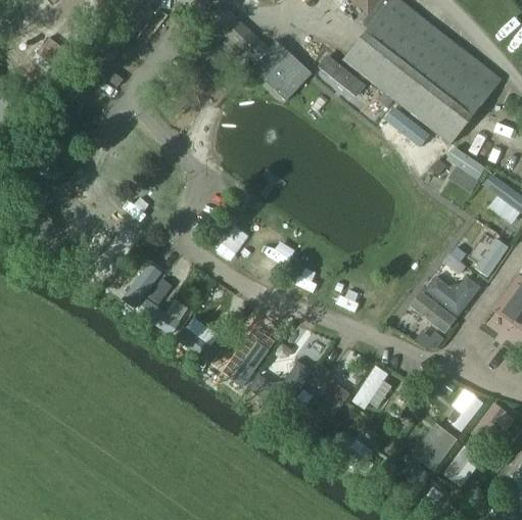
[(354,0),(368,10),(360,20),(368,28),(342,60),(383,92),(378,100),(387,107),(393,99),(394,100),(387,109),(394,115),(401,106),(452,144),(502,80),(400,0),(354,0)]
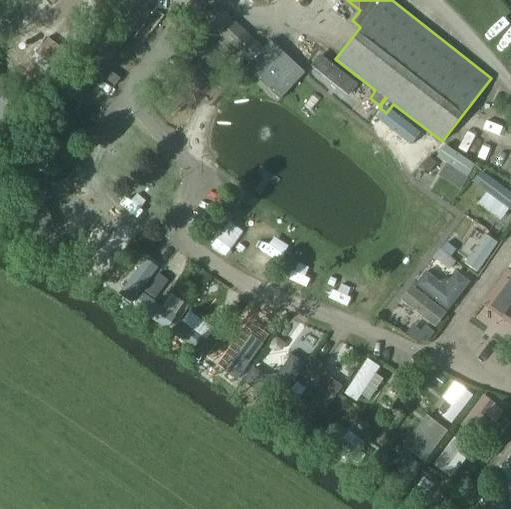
[(264,46),(217,2),(202,18),(250,62),(246,66),(281,97),(301,76),(306,70),(301,66),(270,39),(264,46)]
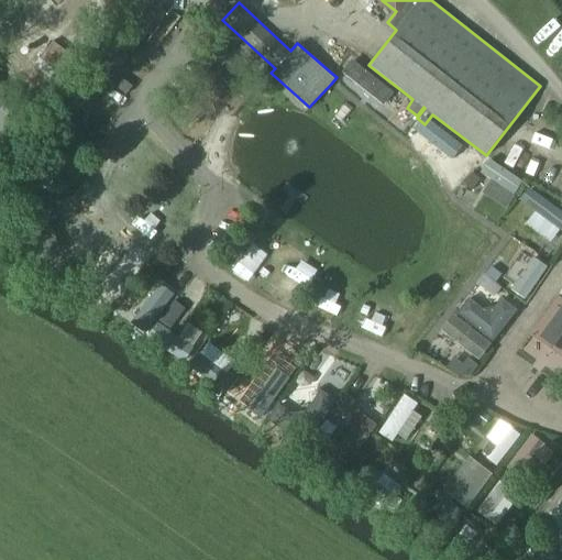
[(0,97),(0,144),(23,112),(0,97)]
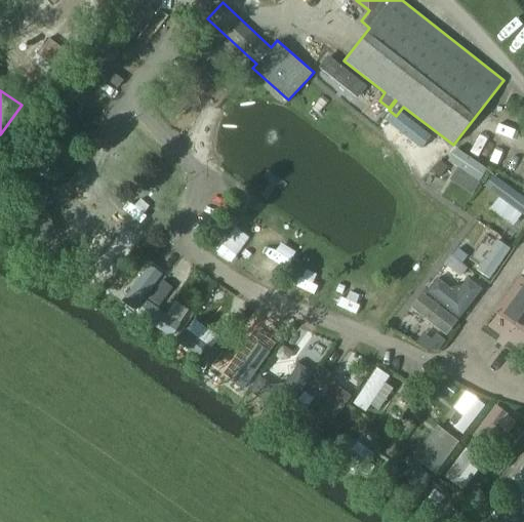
[(432,169),(440,175),(448,165),(440,159),(432,169)]
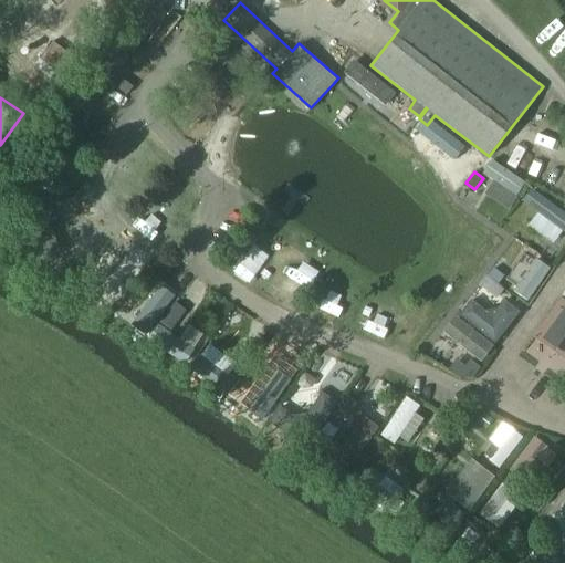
[(488,290),(495,280),(487,273),(479,282),(488,290)]
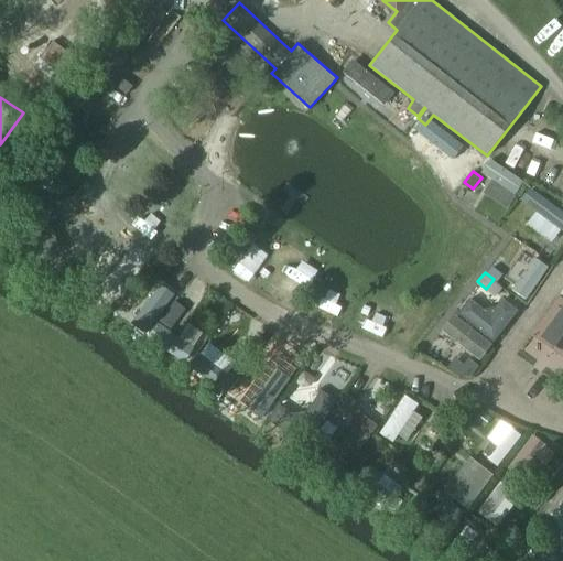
[(562,299),(558,295),(530,334),(562,357),(562,299)]
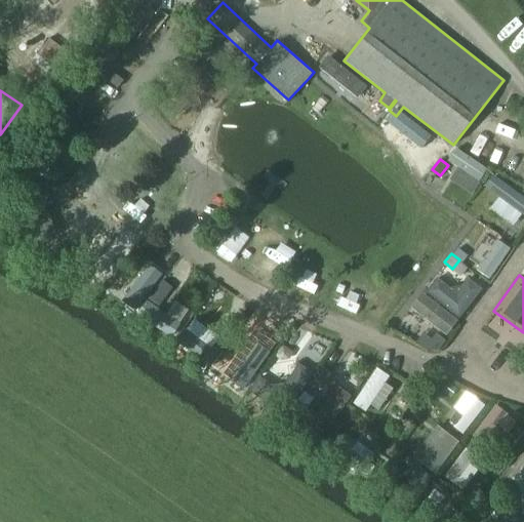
[(442,348),(446,342),(437,333),(432,339),(424,333),(416,342),(429,351),(439,351),(442,348)]
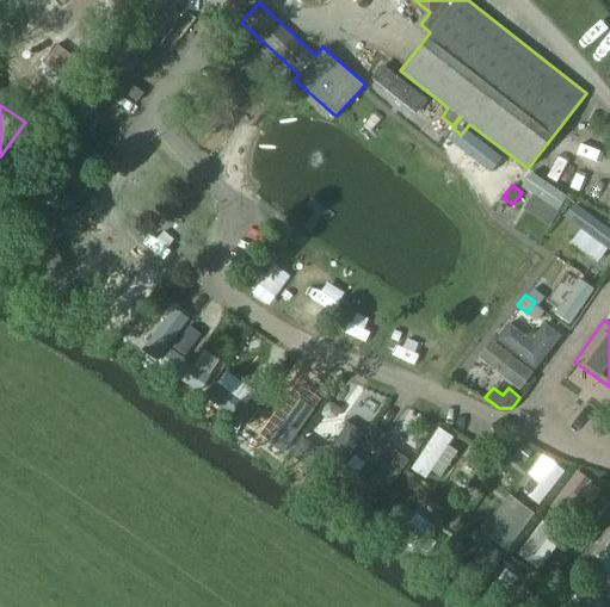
[(375,425),(367,437),(376,444),(384,431),(375,425)]
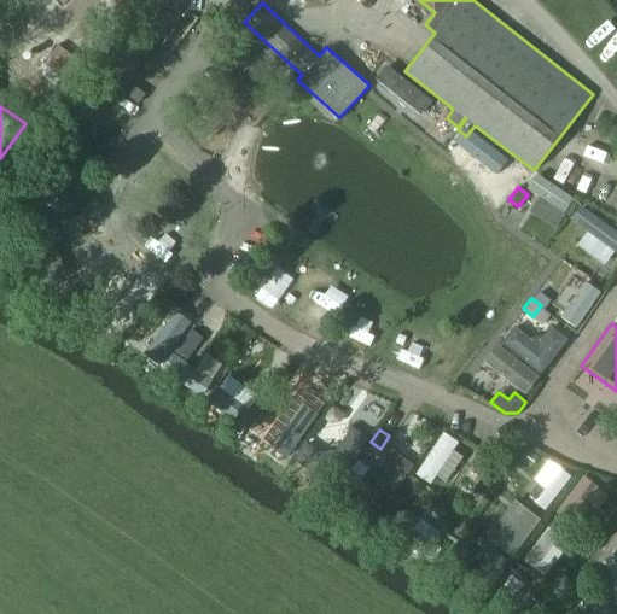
[(479,448),(471,461),(484,469),(494,456),(479,448)]
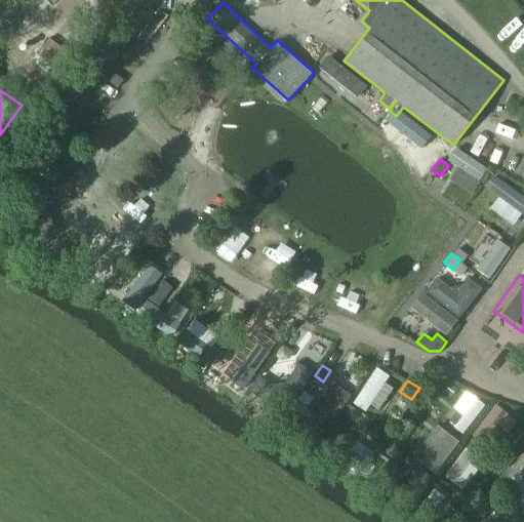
[(450,380),(443,390),(451,396),(458,387),(450,380)]
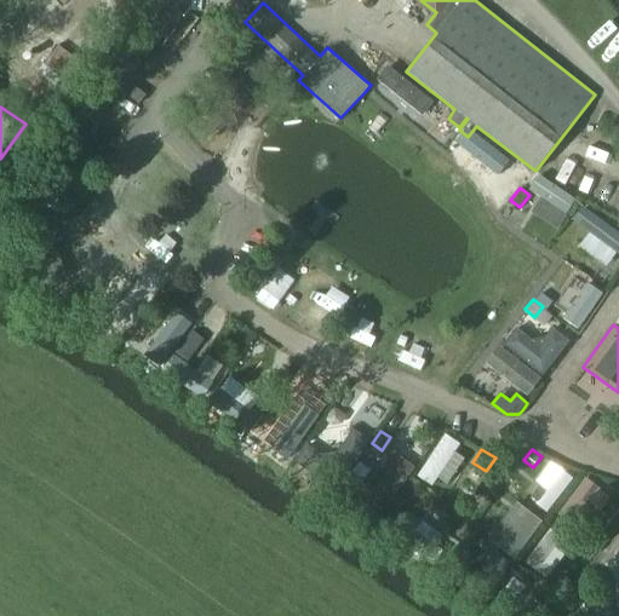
[(391,502),(379,518),(391,528),(403,512),(391,502)]
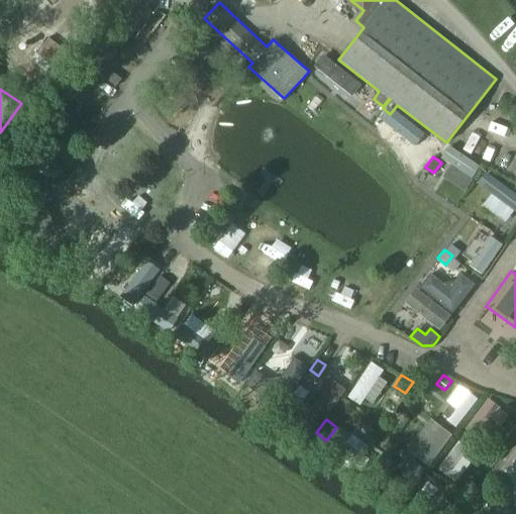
[(495,437),(489,445),(499,453),(505,445),(495,437)]
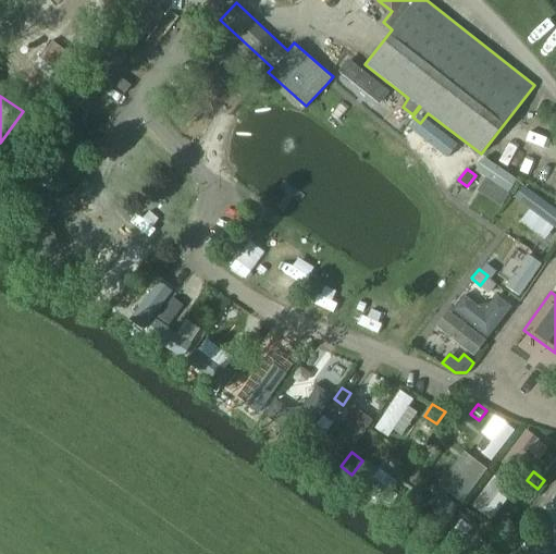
[(412,515),(400,506),(392,518),(403,527),(412,515)]
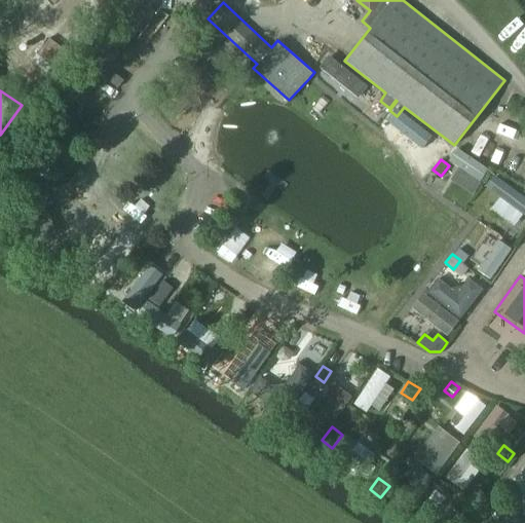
[(440,479),(436,484),(443,490),(448,484),(440,479)]
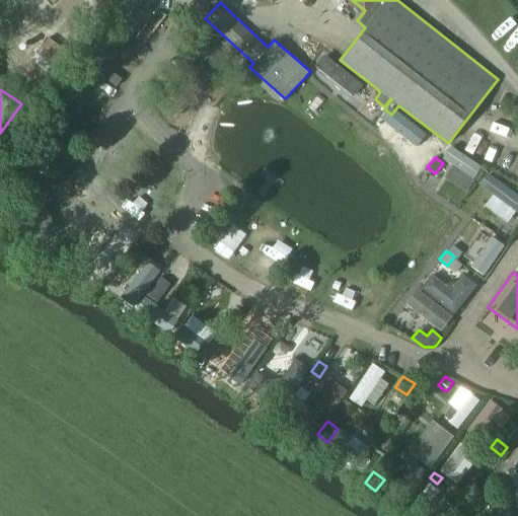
[(474,478),(465,491),(472,497),(482,484),(474,478)]
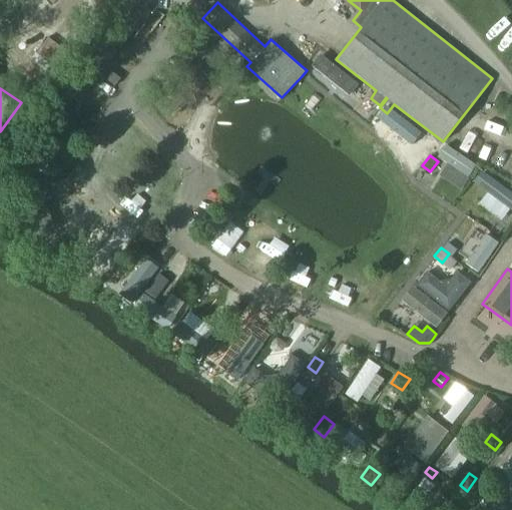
[(497,480),(491,486),(502,495),(508,488),(497,480)]
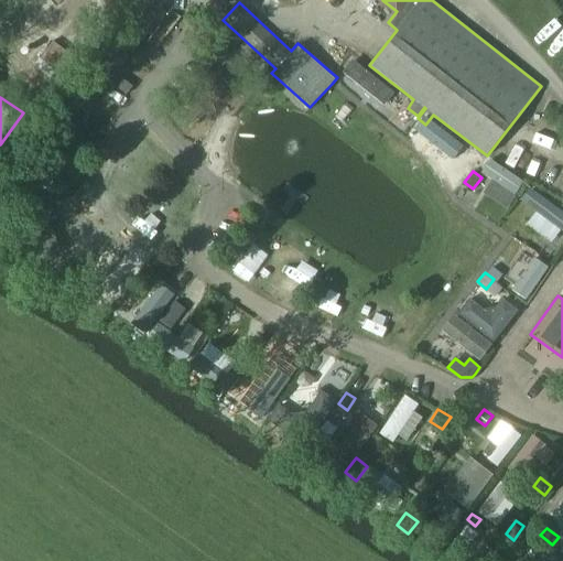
[(502,533),(495,542),(504,549),(510,540),(502,533)]
